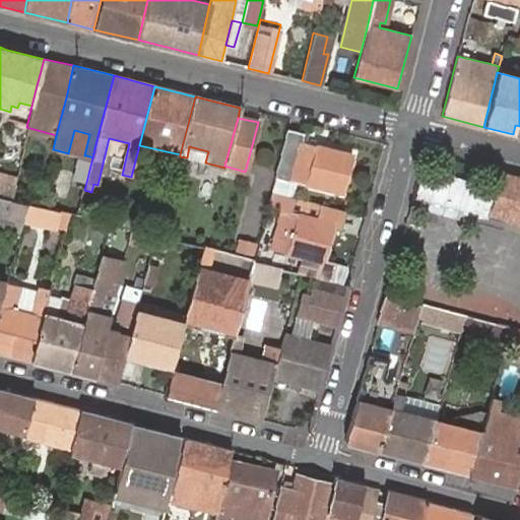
[(303,133),(286,129),(275,178),(290,182),(290,180),(341,193),(350,154),(301,141),(303,133)]
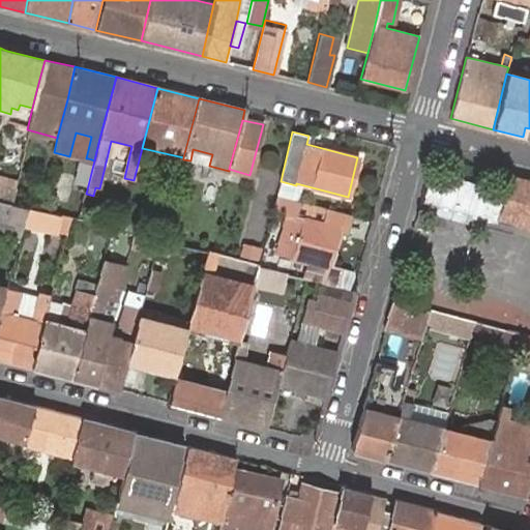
[(193,149),(190,160),(209,166),(212,154),(193,149)]
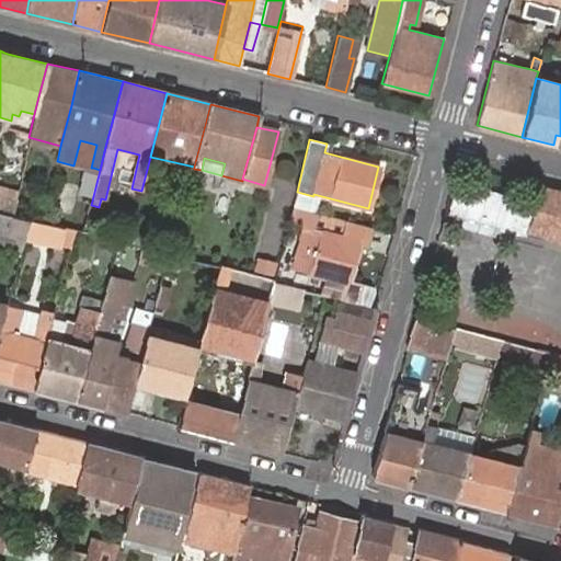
[(93,196),(100,170),(93,168),(87,194),(93,196)]
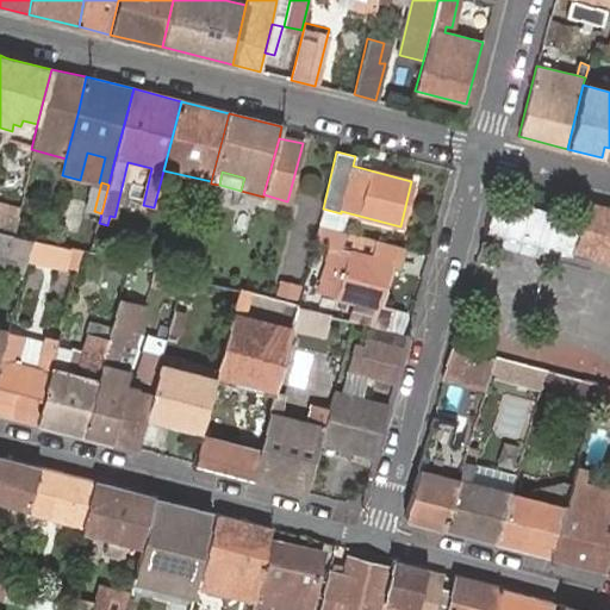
[(537,241),(568,249),(577,219),(511,201),(499,246),(534,255),(537,241)]
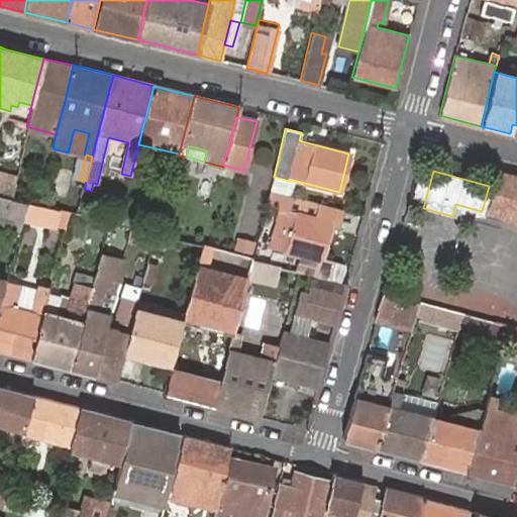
[(516,176),(500,172),(495,187),(487,212),(516,221),(516,176)]
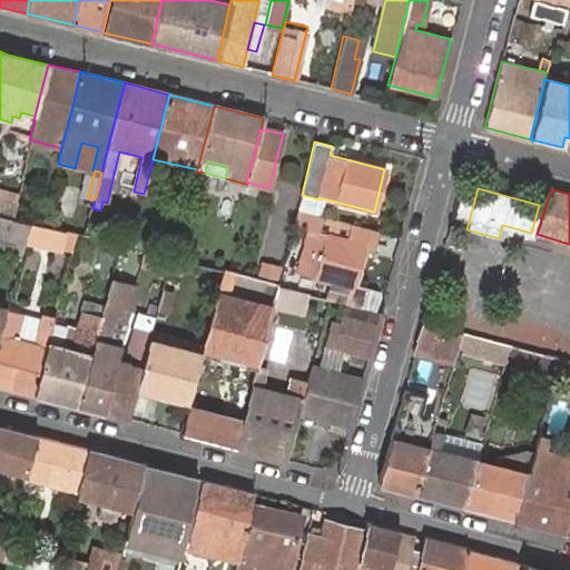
[(0,216),(10,219),(13,204),(0,200),(0,216)]
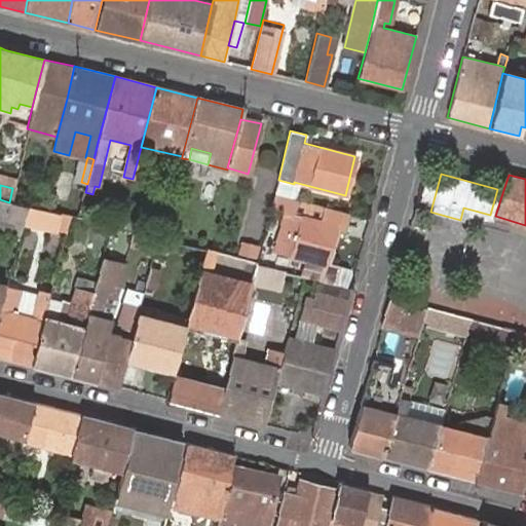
[(293,214),(297,200),(274,194),(270,211),(285,214),(274,252),(327,266),(337,226),(293,214)]
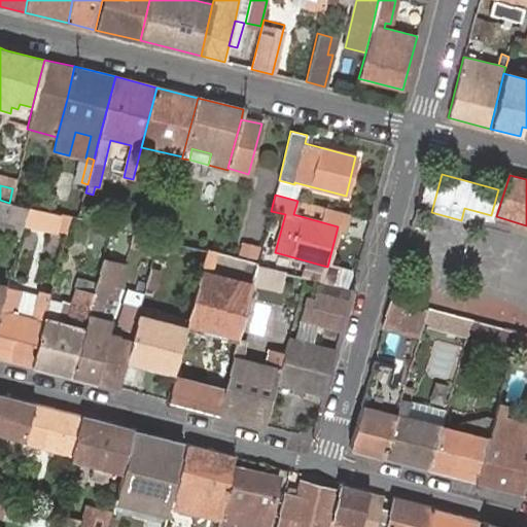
[(20,235),(27,208),(9,203),(0,200),(0,218),(13,222),(11,232),(20,235)]
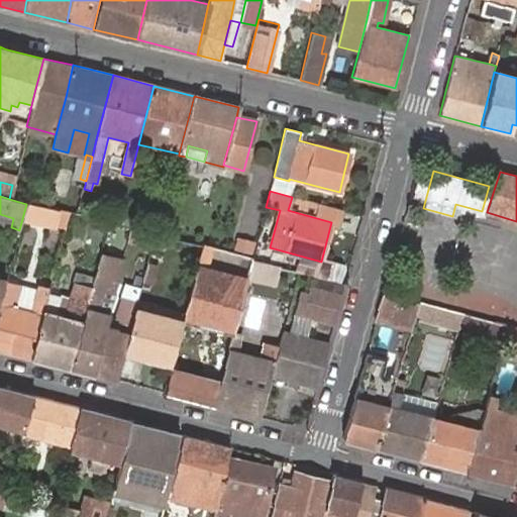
[(160,227),(162,221),(153,219),(149,232),(152,233),(158,234),(160,227)]
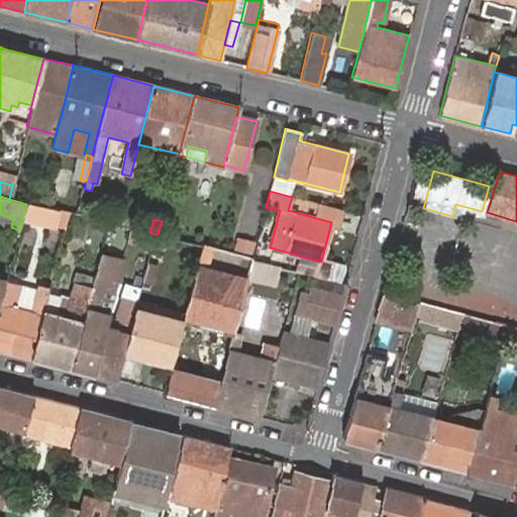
[(143,230),(130,227),(127,239),(140,242),(141,238),(143,230)]
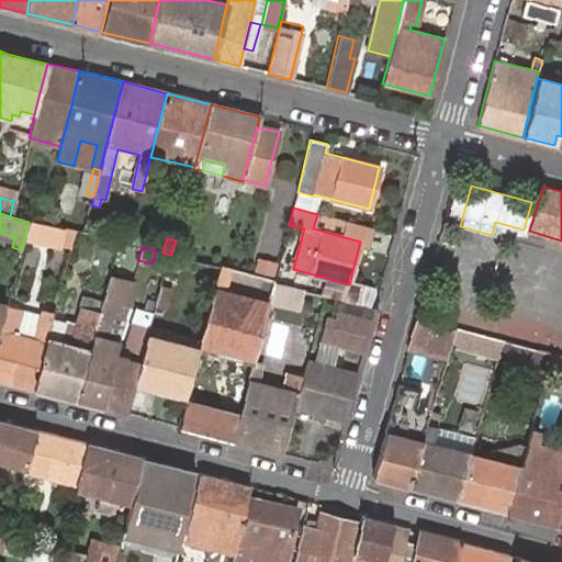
[(181,248),(173,247),(171,255),(173,256),(180,257),(181,248)]
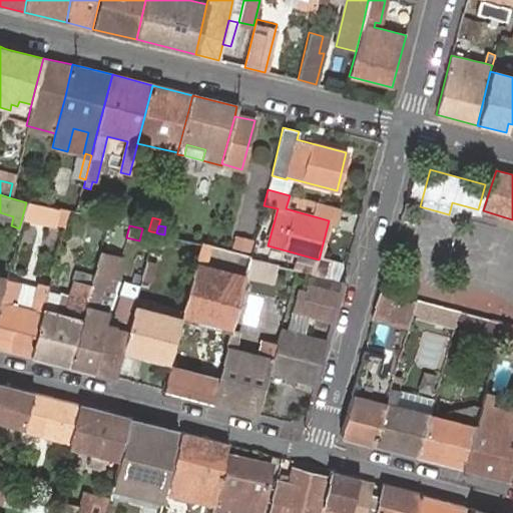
[(151,231),(148,230),(142,228),(140,236),(149,238),(151,231)]
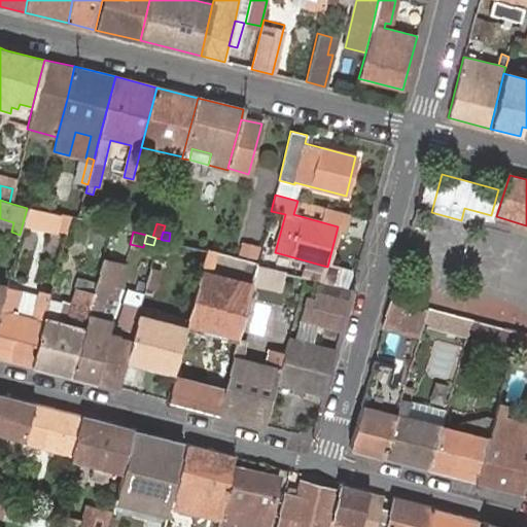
[(163,240),(161,239),(155,238),(153,245),(161,247),(163,240)]
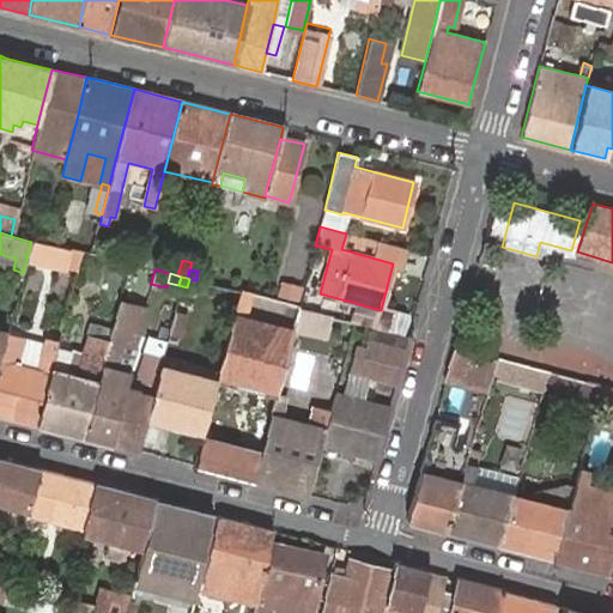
[(241,290),(240,292),(234,315),(246,319),(253,293),(241,290)]
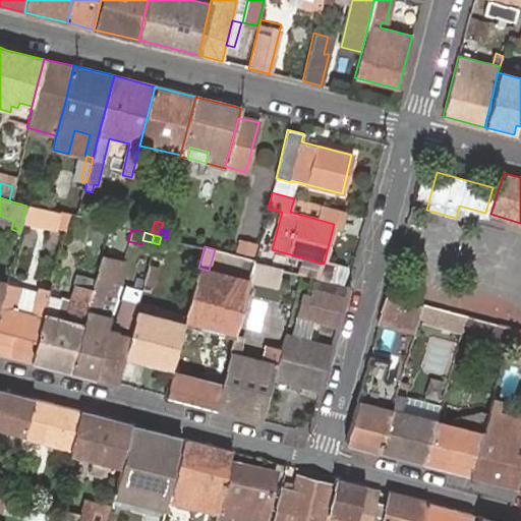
[(275,270),(280,270),(283,258),(265,254),(264,255),(257,254),(255,265),(275,270)]
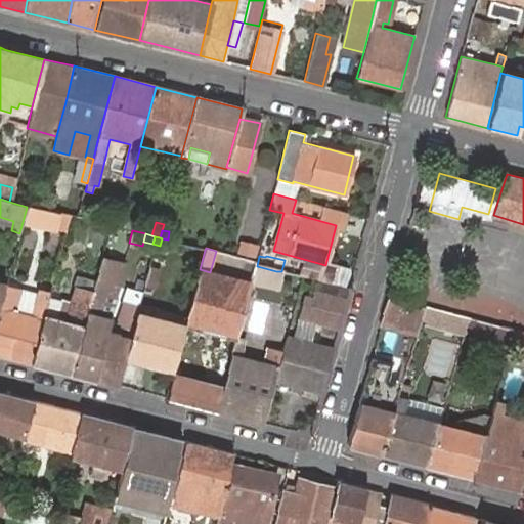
[(87,310),(71,374),(94,380),(106,333),(111,318),(124,262),(101,257),(98,265),(97,270),(96,276),(92,291),(87,310)]
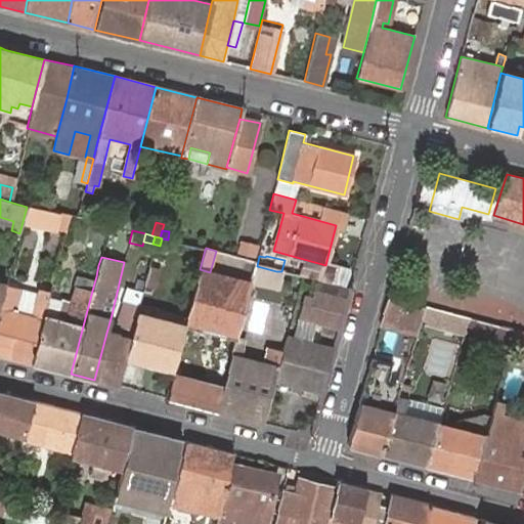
[(147,265),(142,285),(163,290),(169,271),(147,265)]
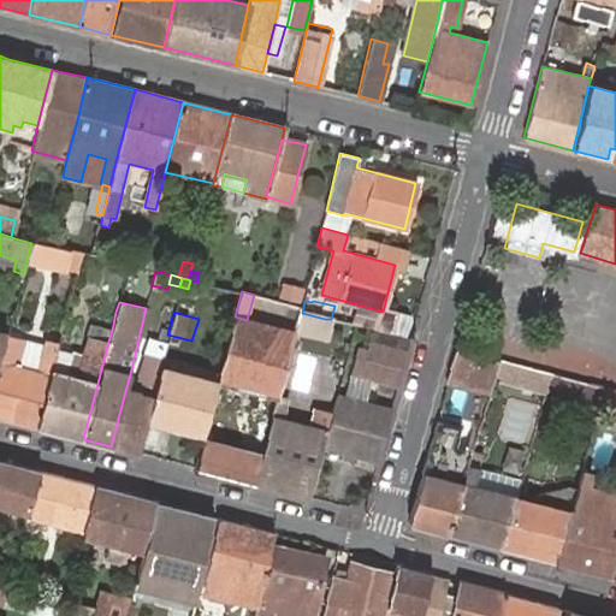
[(302,313),(300,312),(295,332),(294,333),(320,341),(325,319),(302,313)]
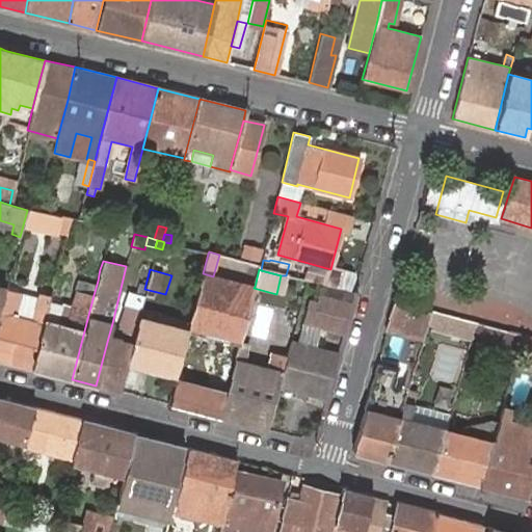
[(213,276),(203,273),(187,329),(239,344),(254,288),(255,287),(213,276)]
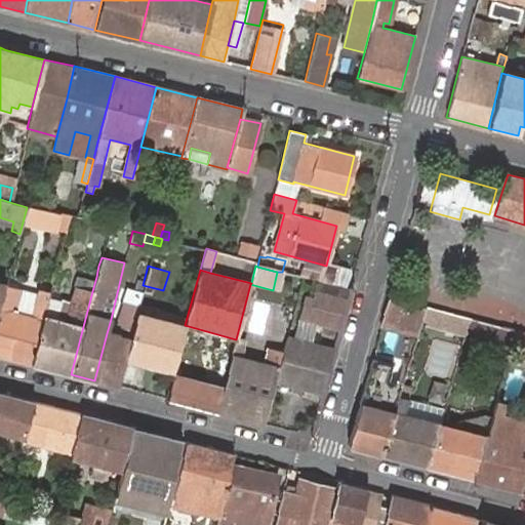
[(510,322),(517,290),(467,279),(459,311),(510,322)]
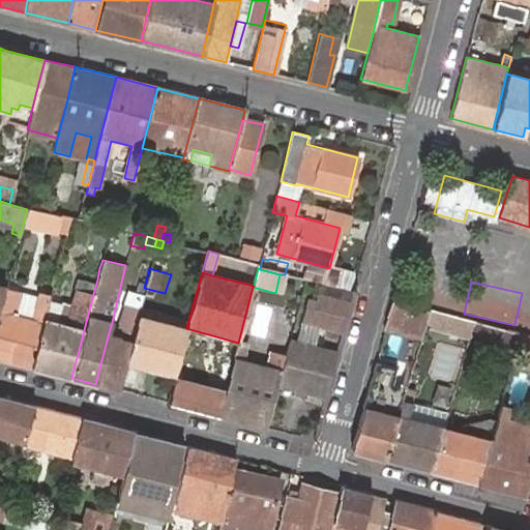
[(320,288),(319,293),(344,300),(347,289),(321,284),(320,288)]
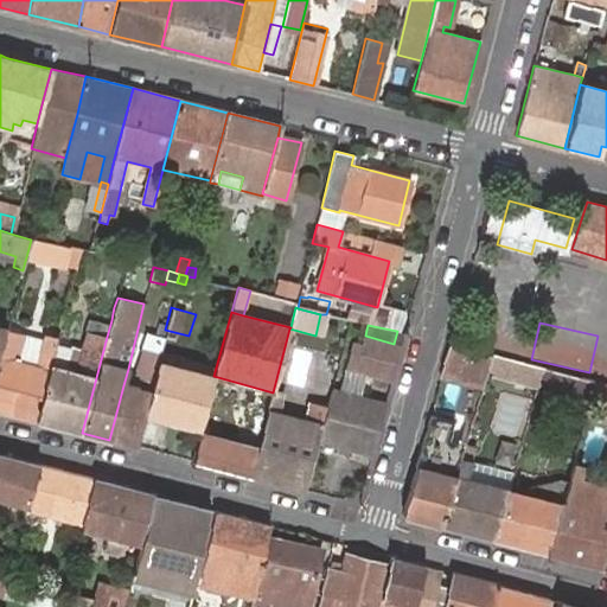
[(355,327),(337,390),(359,397),(365,375),(356,371),(365,336),(366,330),(355,327)]
